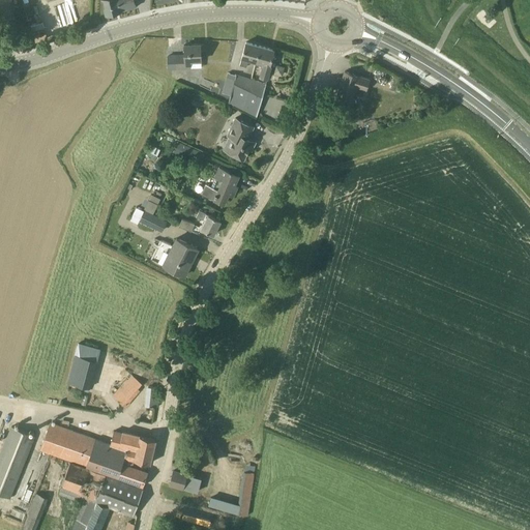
[(101,0),(107,15),(122,10),(122,9),(137,6),(135,0),(101,0)]
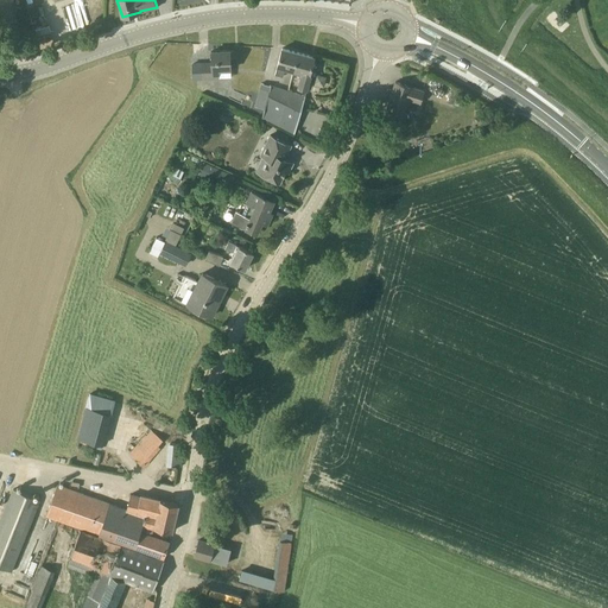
[(293,71),(298,52),(283,48),(274,74),(282,76),(284,69),(293,71)]
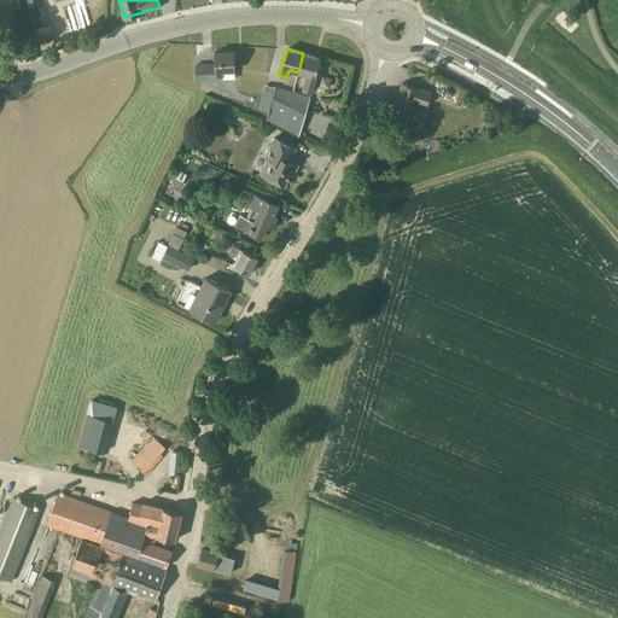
[(235,79),(234,59),(238,58),(238,51),(215,52),(215,64),(204,64),(204,80),(235,79)]
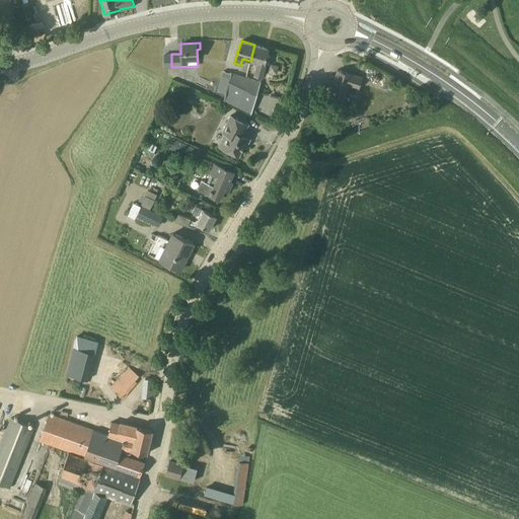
[(265,64),(269,49),(254,45),(250,61),(256,63),(253,75),(262,77),(266,64),(265,64)]
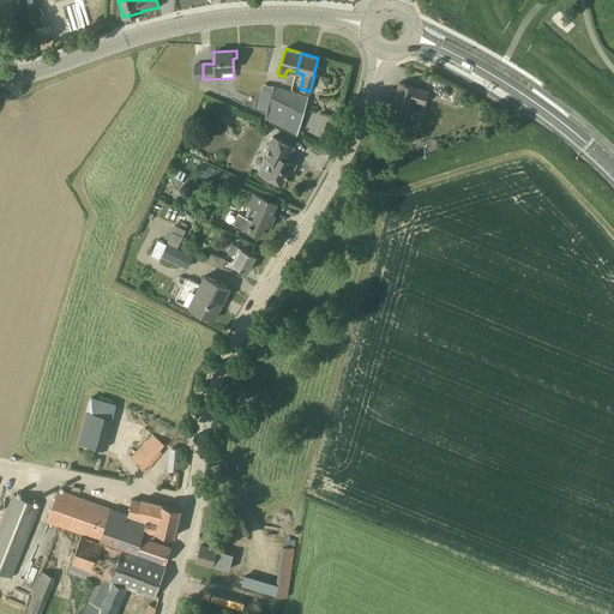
[(318,74),(315,84),(331,88),(333,78),(318,74)]
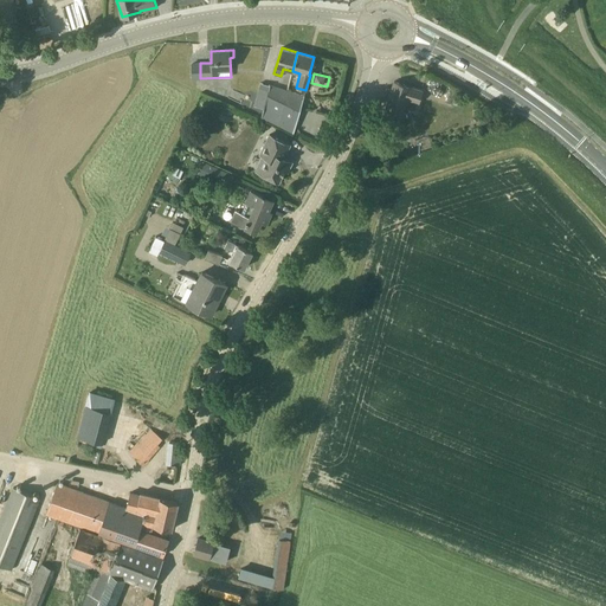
[(418,103),(421,90),(394,82),(385,110),(403,115),(407,100),(418,103)]
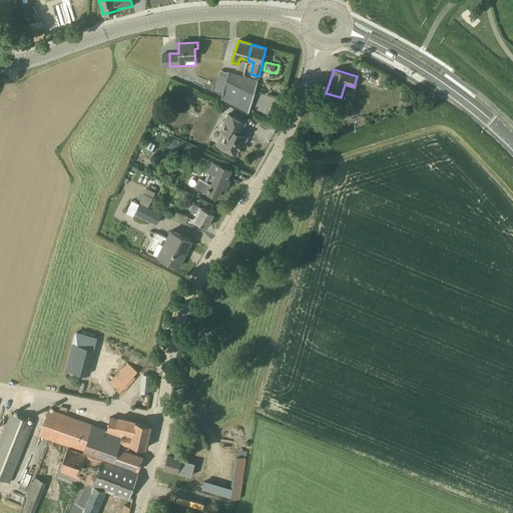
[(240,86),(243,77),(228,72),(227,75),(219,73),(214,89),(223,91),(220,99),(234,106),(237,96),(240,86)]
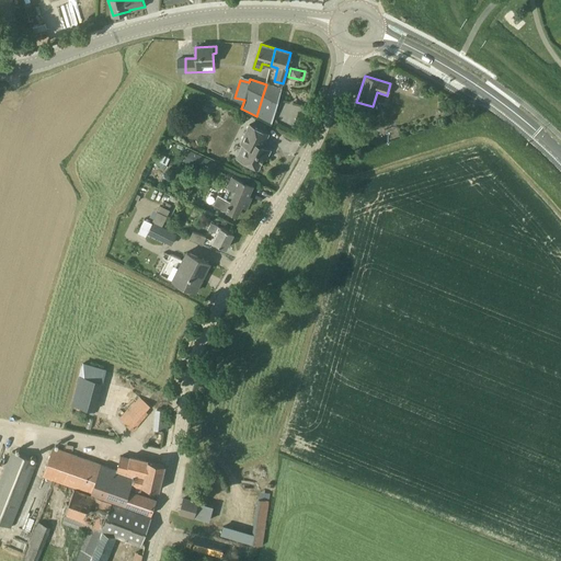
[(282,89),(272,86),(266,84),(263,94),(260,105),(256,116),(272,124),(282,89)]
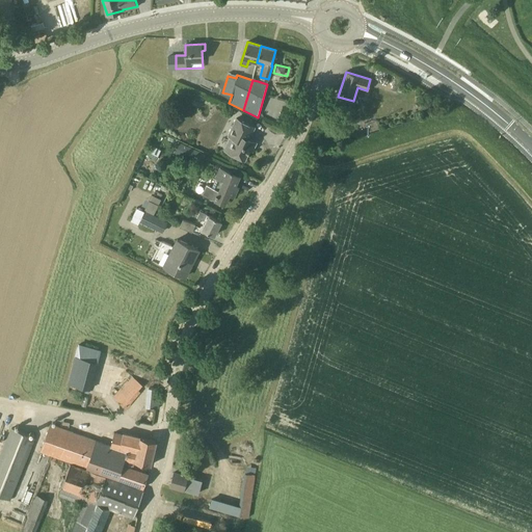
[(195,101),(202,103),(205,97),(198,95),(196,100),(195,101)]
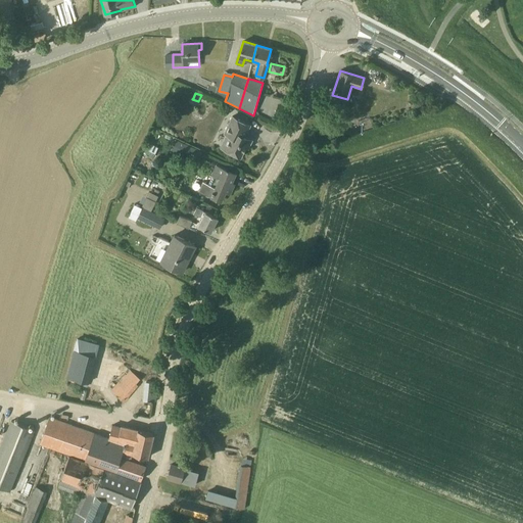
[(273,117),(279,98),(264,94),(257,112),(273,117)]
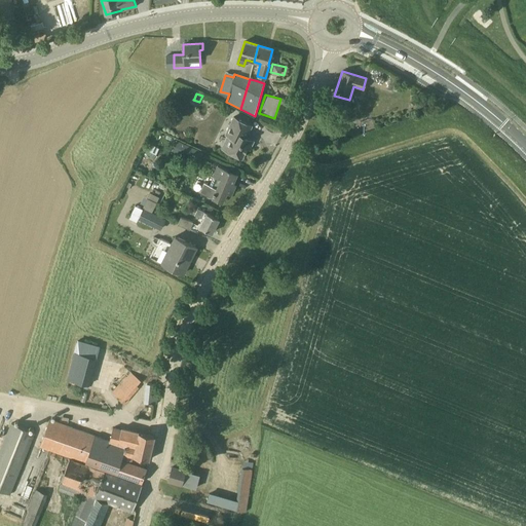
[(250,124),(240,120),(232,116),(224,133),(227,135),(221,147),(241,158),(247,148),(250,149),(254,141),(245,137),(250,124)]
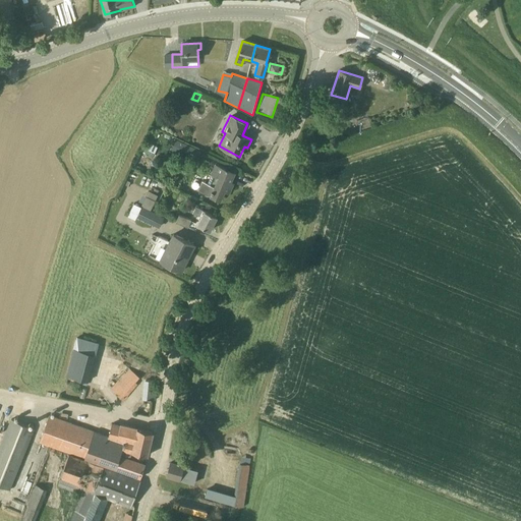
[(195,161),(200,151),(175,138),(170,149),(195,161)]
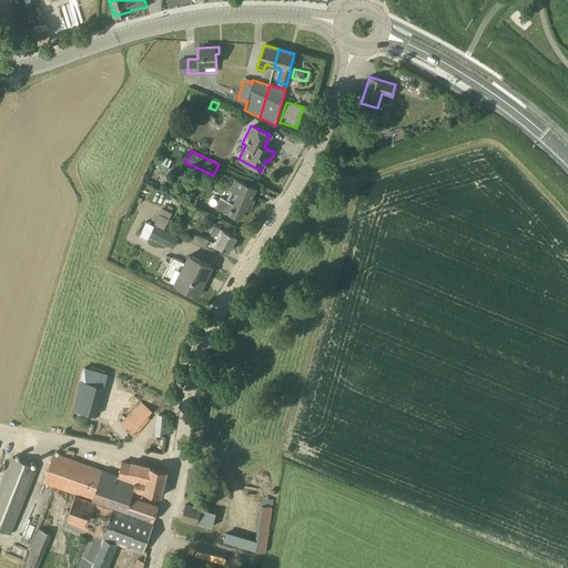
[(161,155),(155,166),(168,171),(172,160),(161,155)]
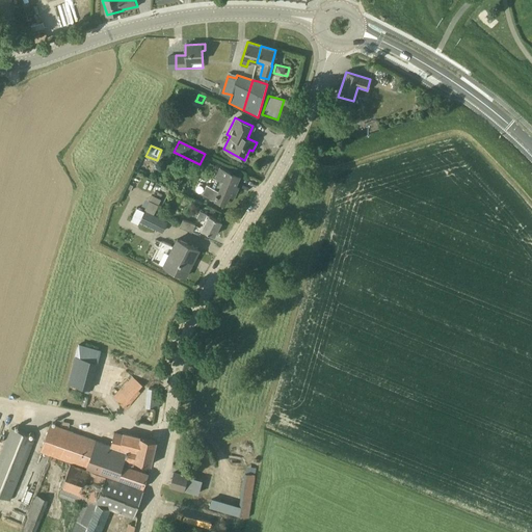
[(239,176),(220,168),(220,167),(212,186),(205,183),(200,193),(225,204),(230,194),(234,196),(238,186),(235,185),(239,176)]
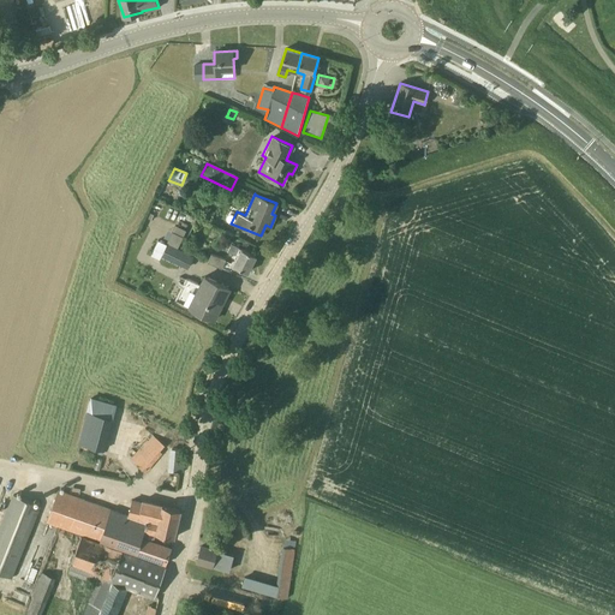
[(155,252),(189,268),(195,256),(168,243),(168,244),(161,240),(155,252)]
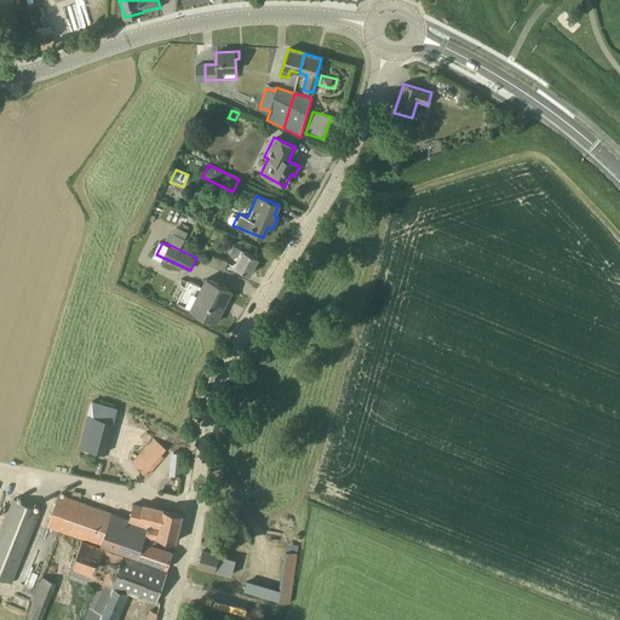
[(258,258),(247,252),(233,245),(229,252),(239,257),(234,267),(250,275),(258,258)]
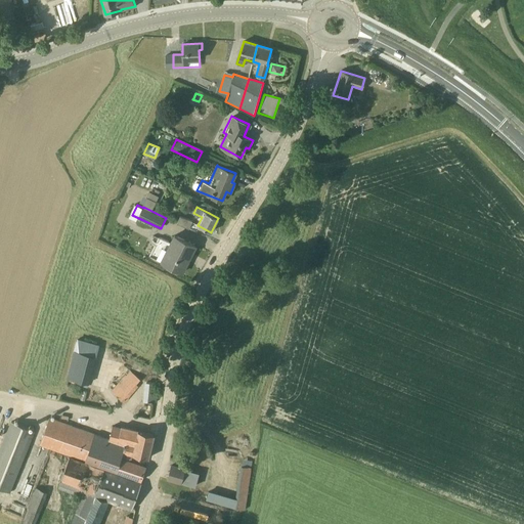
[(189,227),(192,221),(181,216),(178,222),(189,227)]
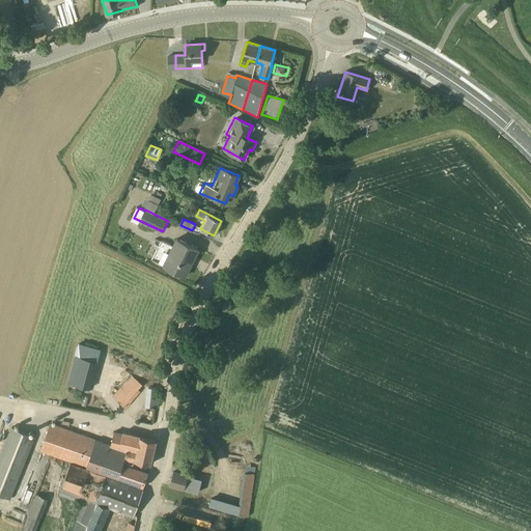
[(198,249),(189,245),(175,238),(172,246),(162,241),(152,258),(163,264),(163,266),(185,276),(198,249)]
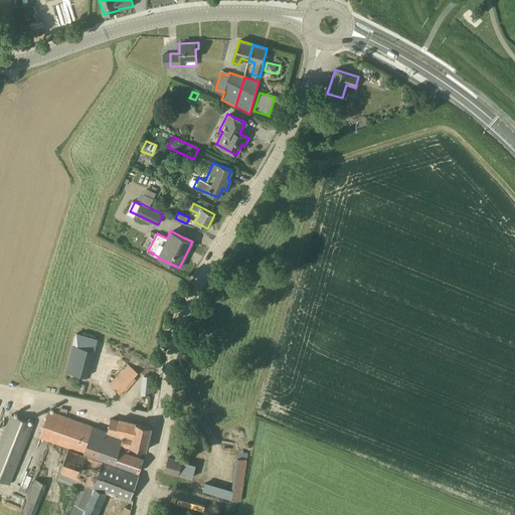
[(84,377),(95,338),(73,332),(62,371),(84,377)]
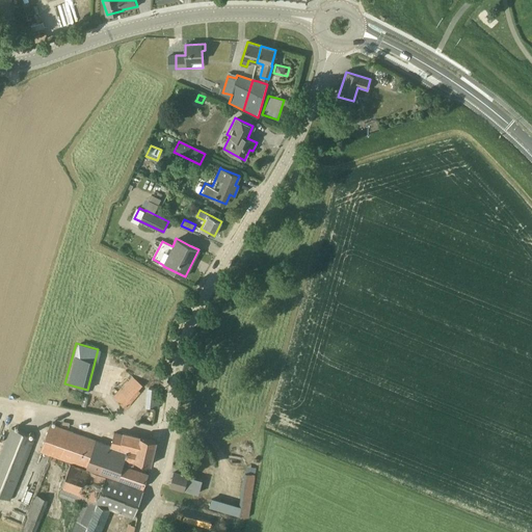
[(126,408),(132,400),(140,391),(138,389),(141,384),(132,376),(128,380),(127,379),(112,397),(126,408)]
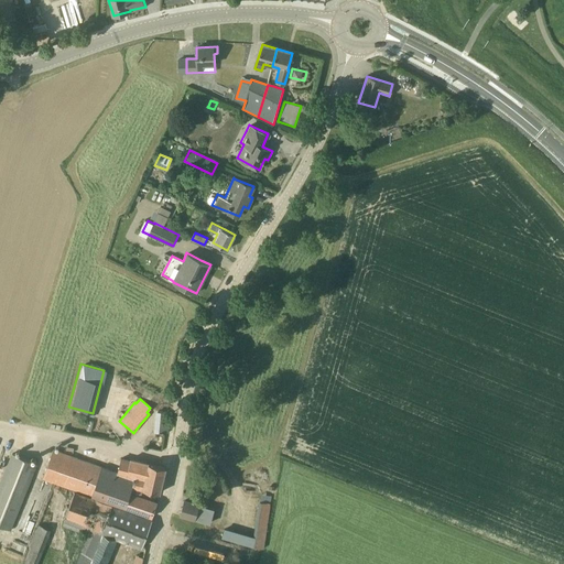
[(153,418),(153,432),(169,432),(169,418),(153,418)]
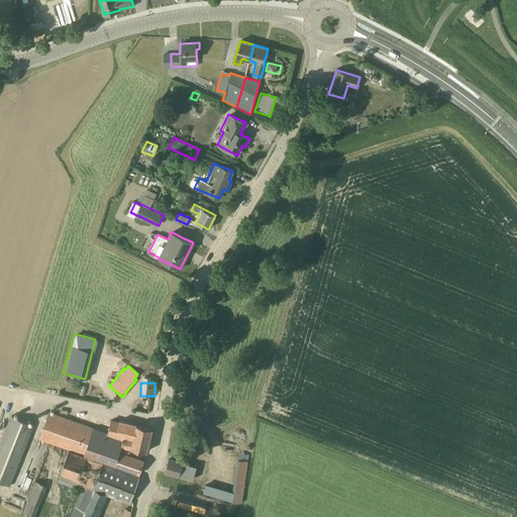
[(120,420),(119,422),(111,420),(108,433),(48,412),(40,437),(84,452),(84,454),(139,474),(144,460),(119,451),(121,445),(146,451),(152,428),(120,420)]
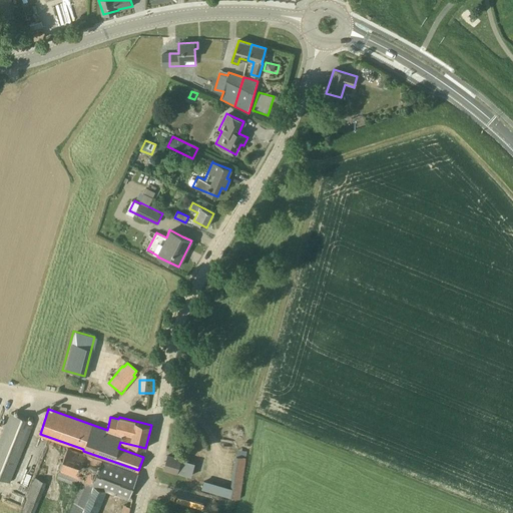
[(35,422),(34,422),(11,413),(0,440),(0,477),(11,482),(35,422)]
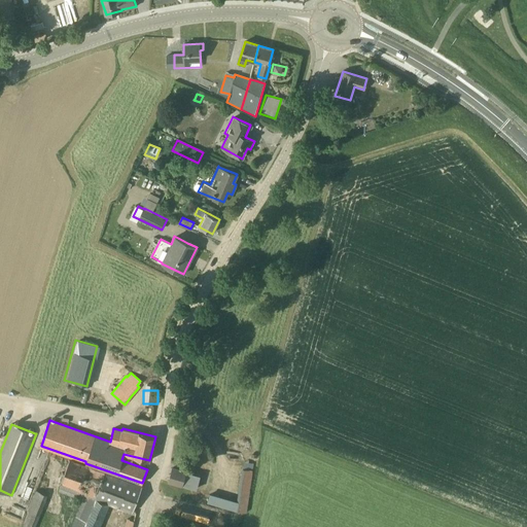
[(100,526),(108,503),(133,512),(142,486),(68,460),(58,492),(82,501),(71,526),(100,526)]
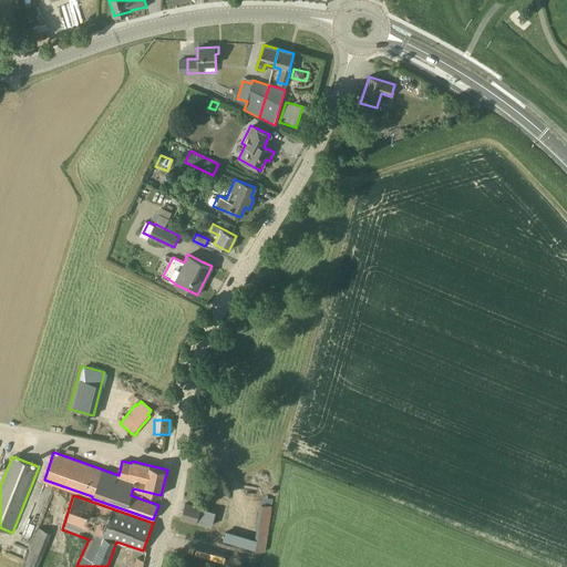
[(264,549),(275,498),(263,495),(255,534),(226,527),(223,542),(264,549)]
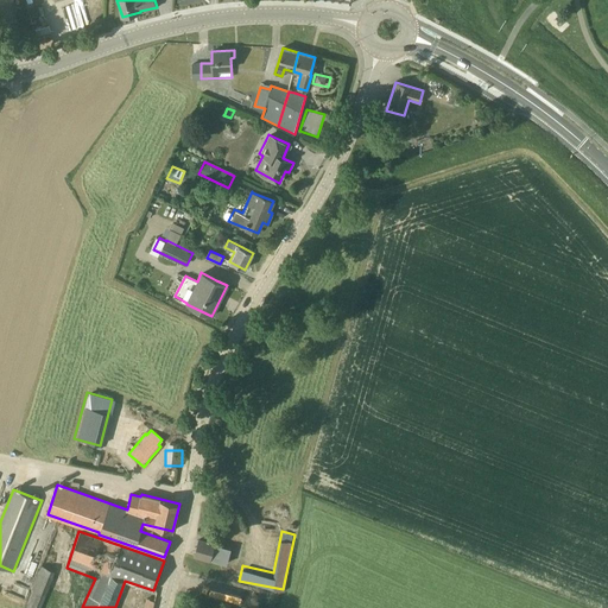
[(198,540),(195,555),(210,559),(214,545),(198,540)]
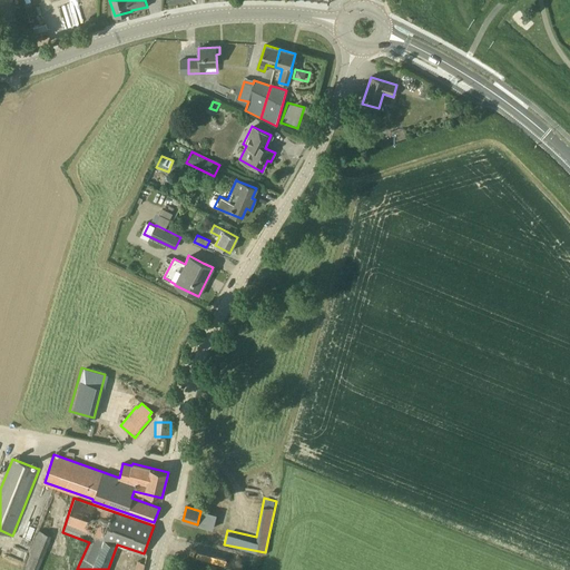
[(196,546),(193,561),(239,569),(243,553),(196,546)]
